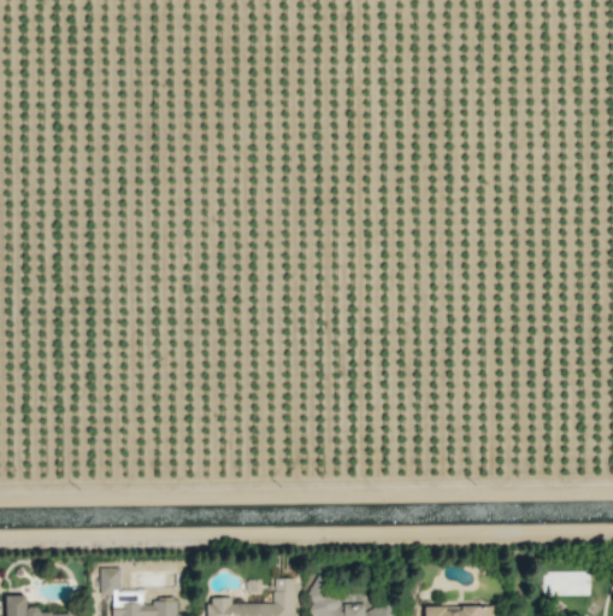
[(178,615),(178,604),(143,604),(143,594),(122,594),(122,569),(101,569),(101,597),(113,597),(113,615),(178,615)]
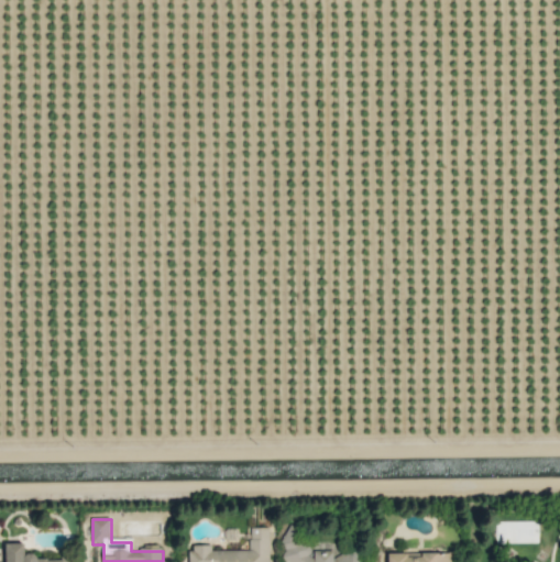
[(364,561),(366,558),(336,550),(336,553),(317,549),(318,546),(298,541),(302,529),(289,526),(284,548),(289,549),(285,561),(364,561)]
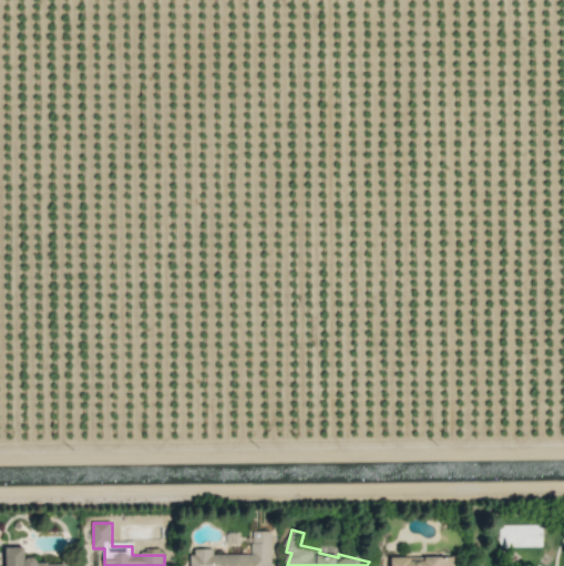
[(253,556),(214,555),(214,551),(193,549),(192,565),(273,565),(274,533),(253,533),(253,556)]
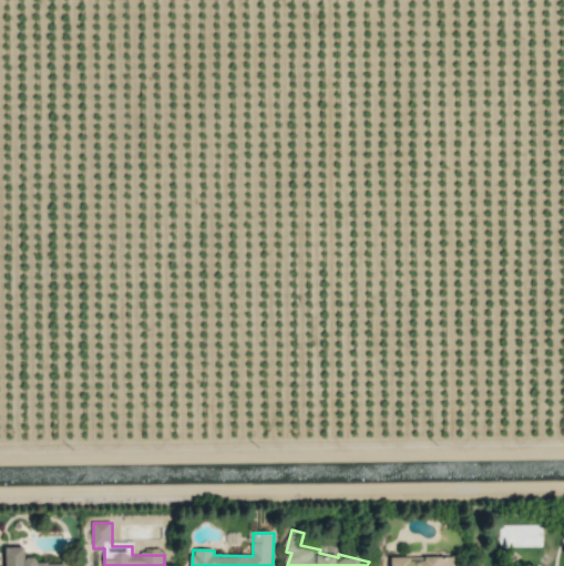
[(26,548),(7,548),(7,565),(68,565),(68,564),(38,565),(37,558),(27,559),(26,548)]
